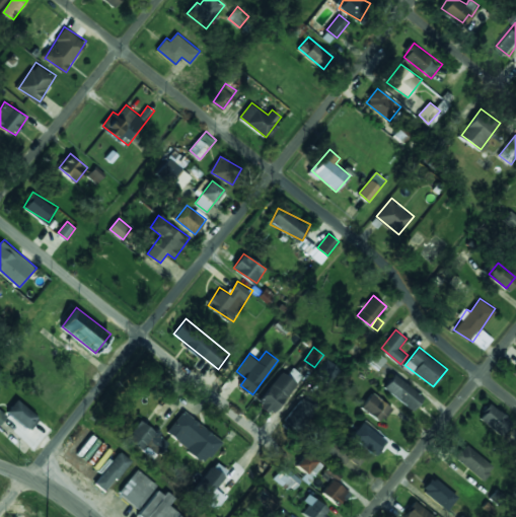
[(381,365),(387,358),(379,352),(373,359),(381,365)]
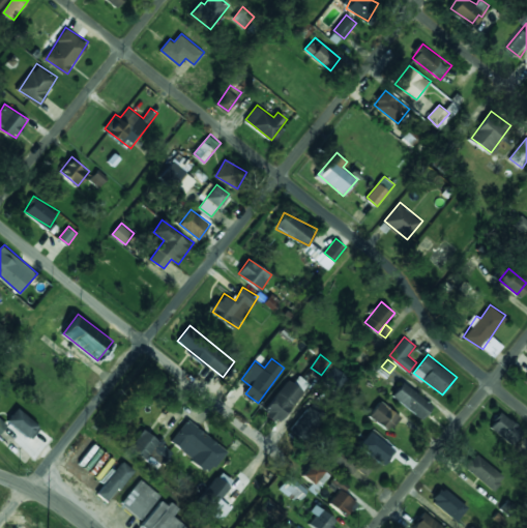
[(324,379),(337,390),(348,377),(335,365),(324,379)]
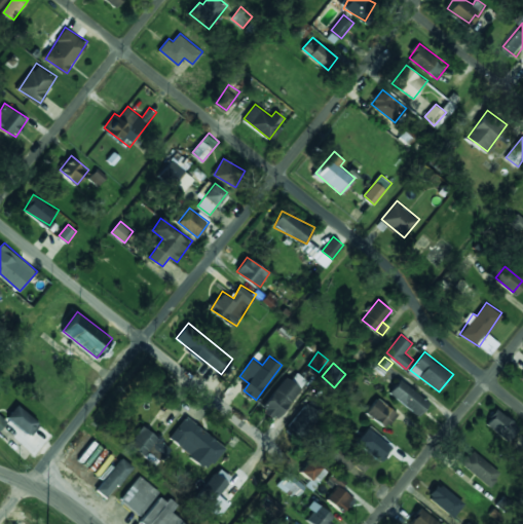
[(309,380),(299,372),(293,379),(289,376),(262,407),(276,419),(309,380)]
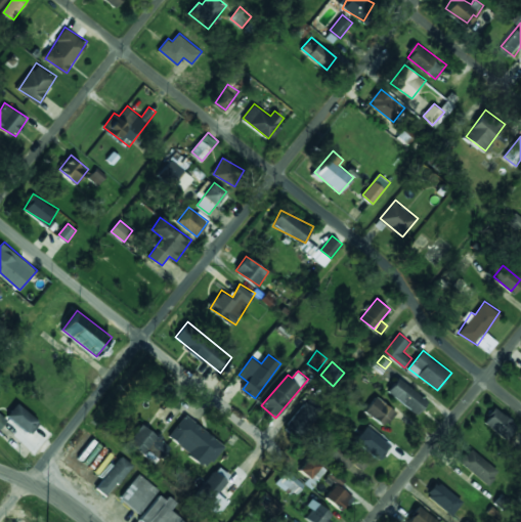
[(429,400),(399,377),(389,390),(419,414),(429,400)]
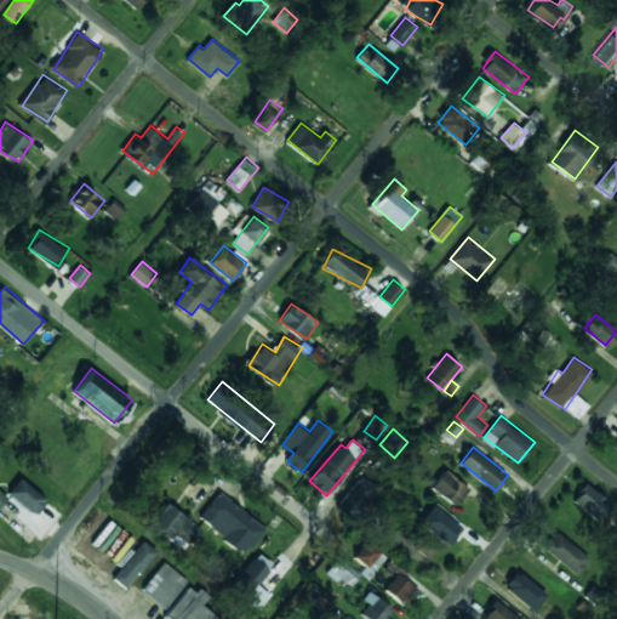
[(433,487),(458,505),(470,487),(446,470),(433,487)]
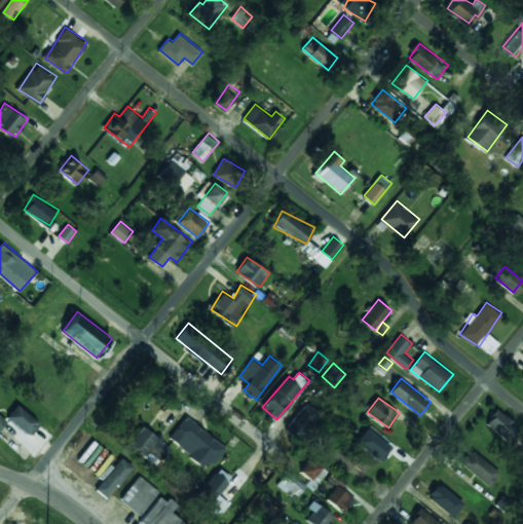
[(324,414),(309,402),(288,427),(301,439),(324,414)]
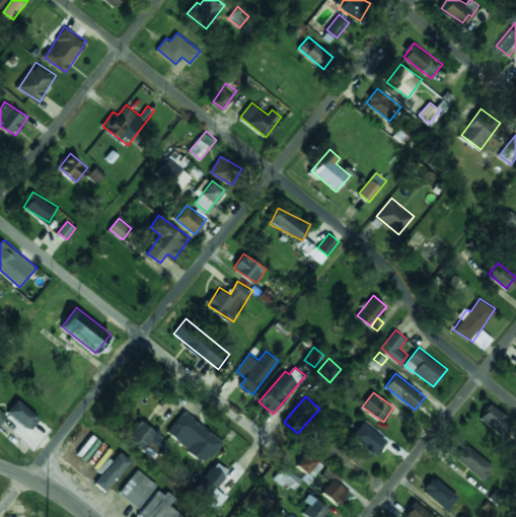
[(40,416),(18,398),(8,411),(29,428),(40,416)]
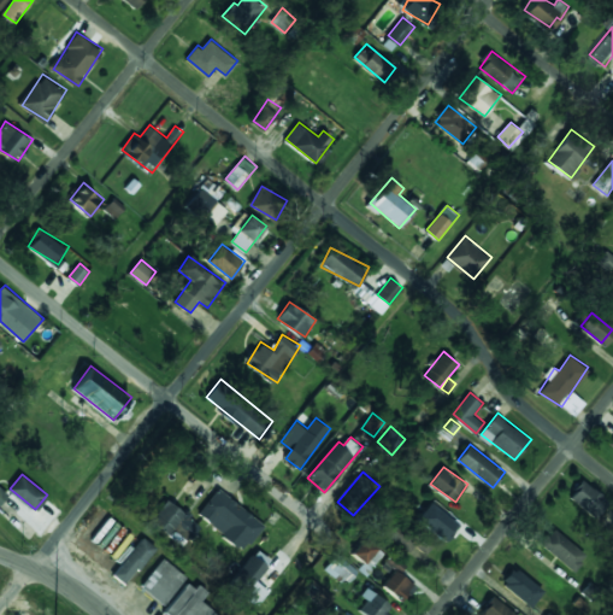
[(570,499),(599,516),(611,497),(582,479),(570,499)]
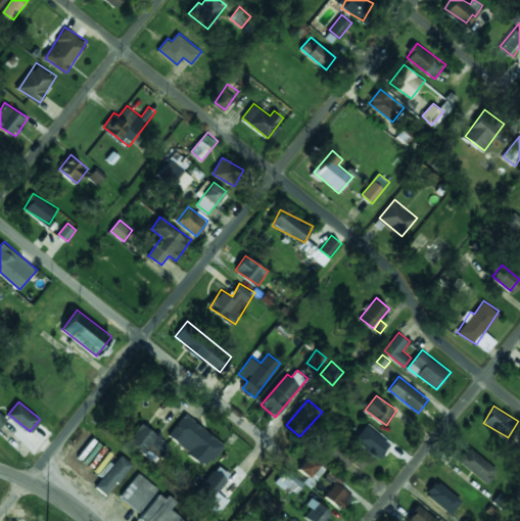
[(0,428),(8,417),(0,411),(0,428)]
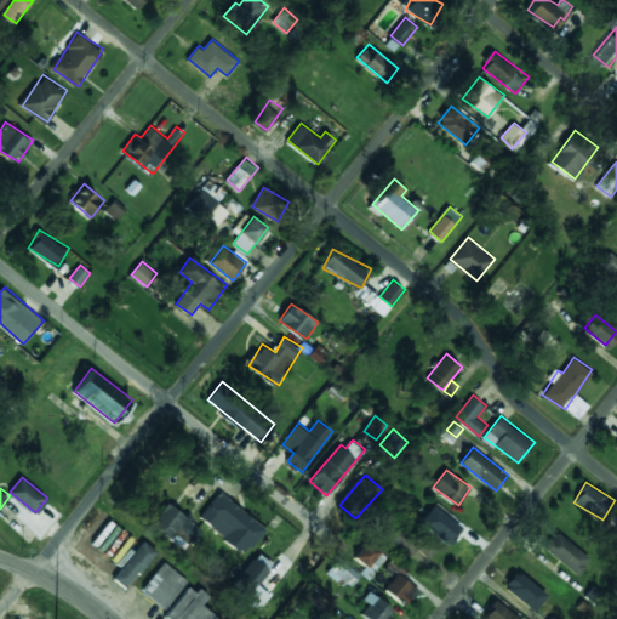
[(200,515),(245,555),(267,529),(223,489),(200,515)]
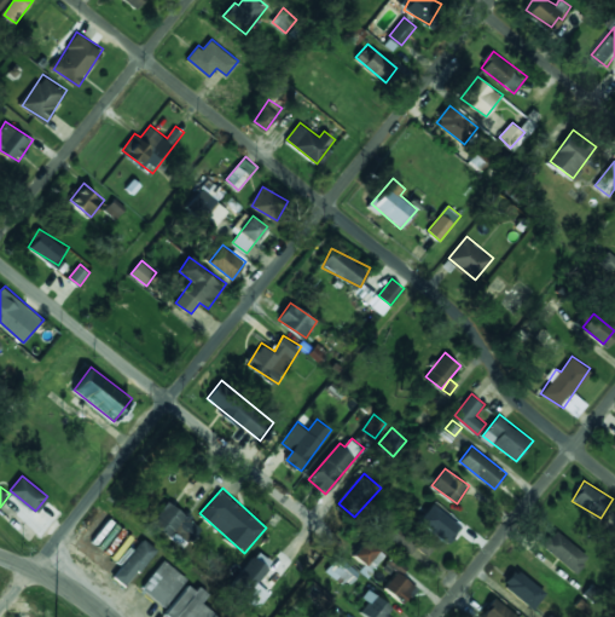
[(448,542),(462,525),(434,502),(421,519),(448,542)]
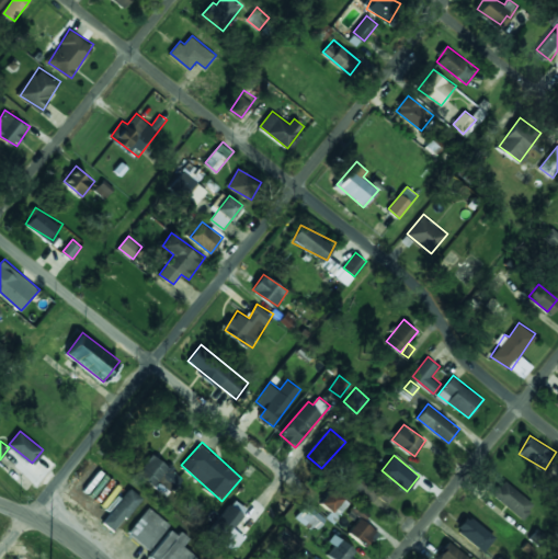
[(536,504),(505,478),(493,493),(524,518),(536,504)]
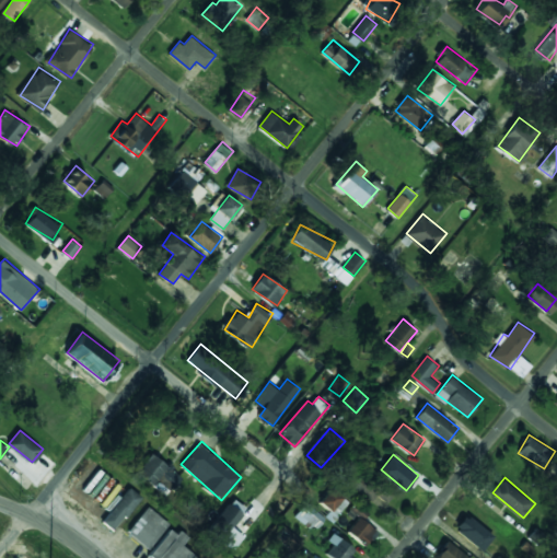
[(141,495),(129,486),(104,522),(116,530),(141,495)]
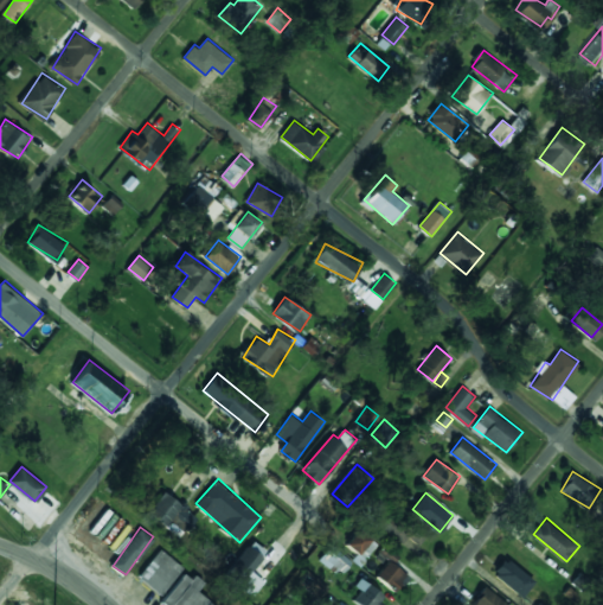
[(348,545),(357,551),(353,555),(364,562),(378,541),(359,528),(348,545)]
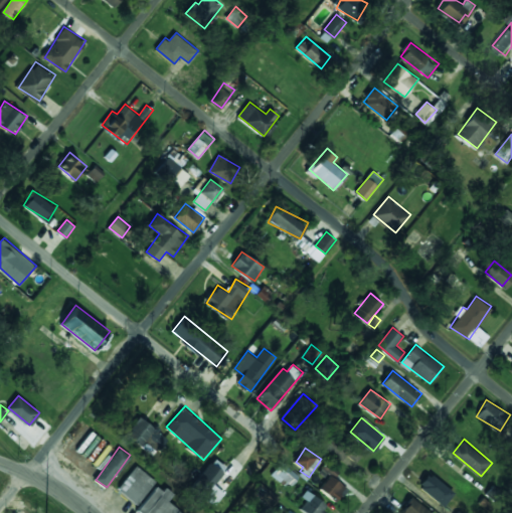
[(215,484),(228,467),(215,457),(194,485),(217,502),(225,492),(215,484)]
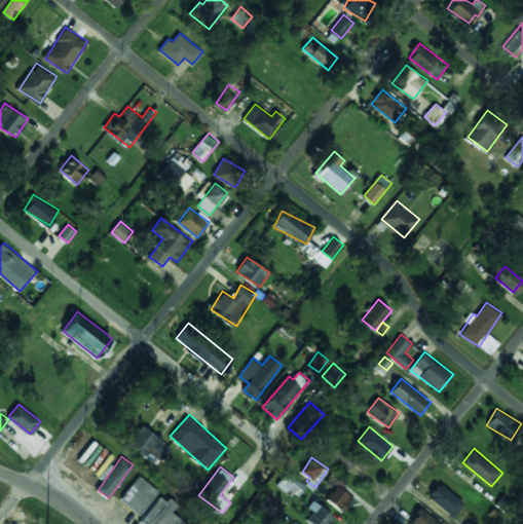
[(278,482),(296,498),(307,486),(291,470),(278,482)]
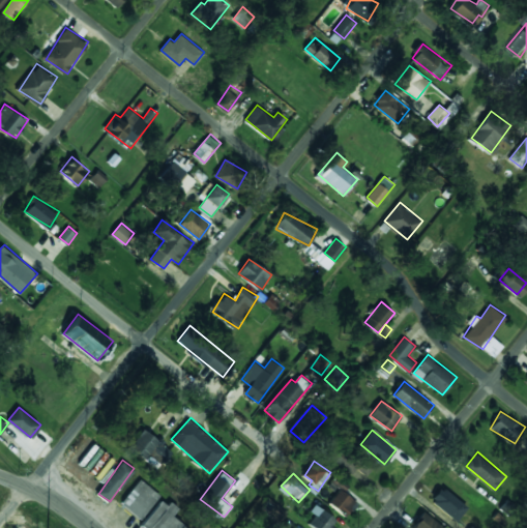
[(162,494),(142,478),(121,503),(141,519),(162,494)]
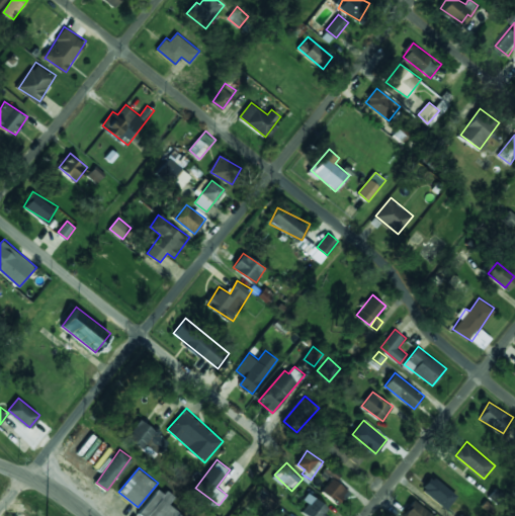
[(338,480),(342,476),(338,473),(323,490),(340,504),(350,491),(338,480)]
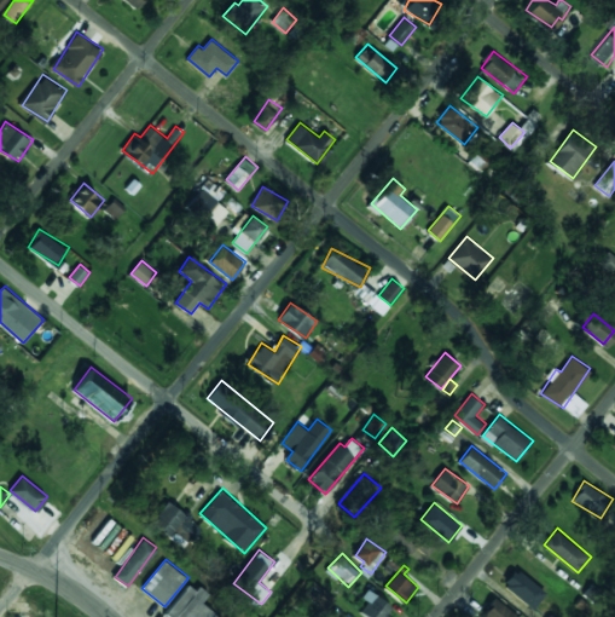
[(504,583),(534,609),(547,593),(517,568),(504,583)]
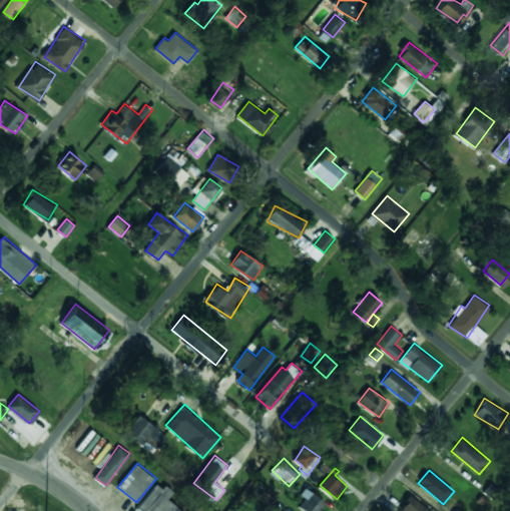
[(167,499),(172,493),(157,481),(137,508),(140,510),(177,510),(180,508),(167,499)]
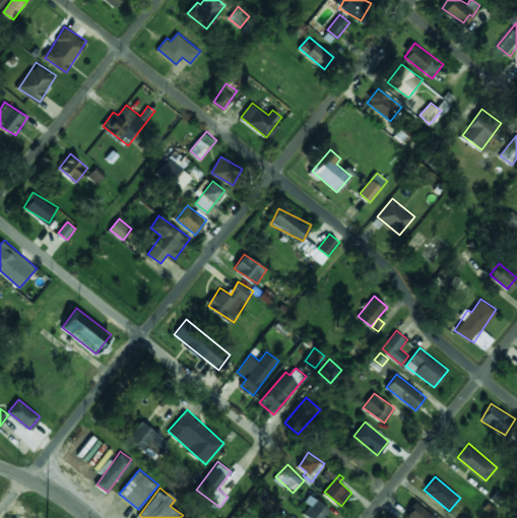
[(277,510),(282,501),(270,494),(265,503),(277,510)]
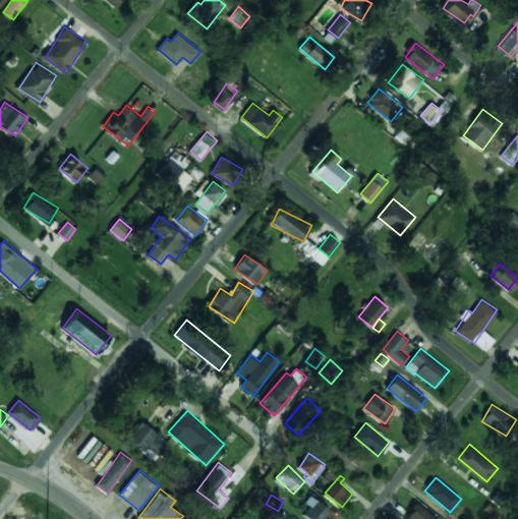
[(302,512),(311,518),(327,518),(333,512),(314,497),(302,512)]
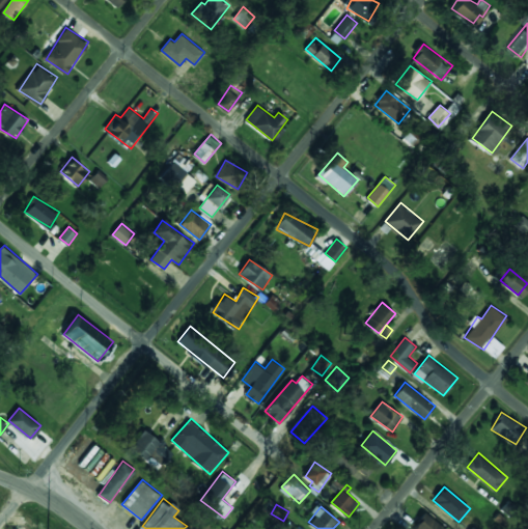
[(447,528),(426,511),(413,527),(415,528),(447,528)]
